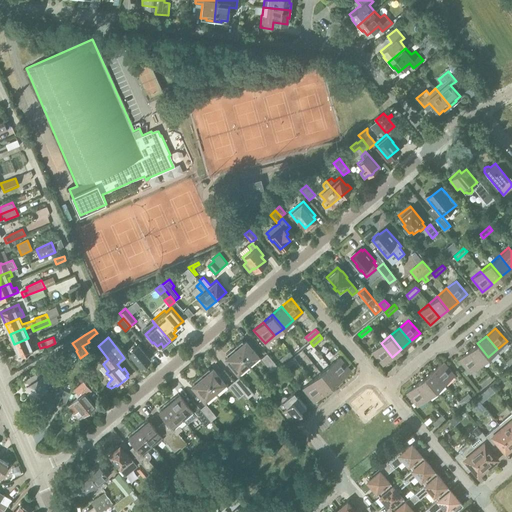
[(33,349),(28,338),(14,344),(19,357),(33,351),(33,349)]
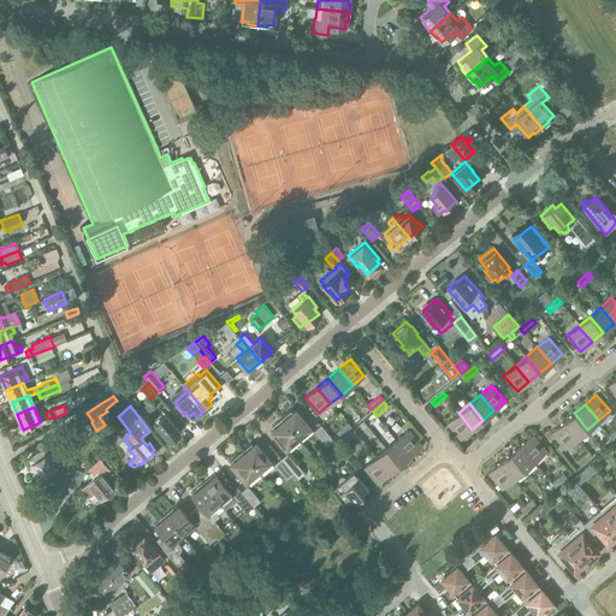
[(280,416),(297,438),(311,427),(295,409),(292,412),(290,409),(280,416)]
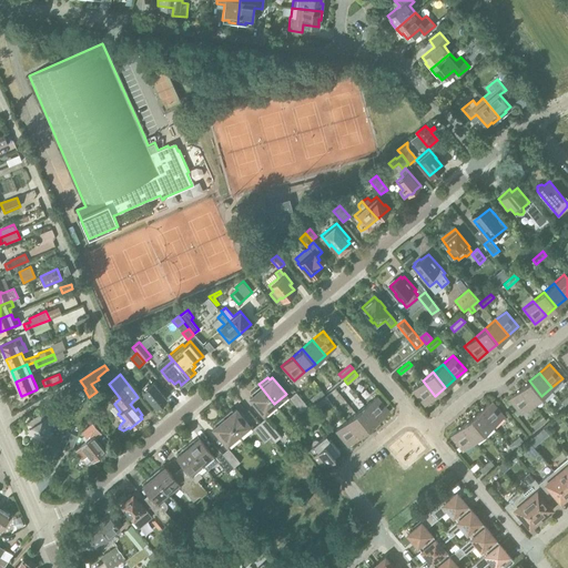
[(435,396),(423,381),(412,389),(424,405),(435,396)]
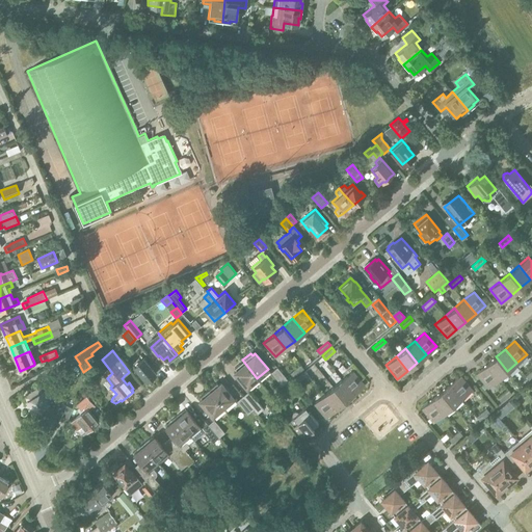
[(496,356),(485,365),(498,379),(507,371),(496,356)]
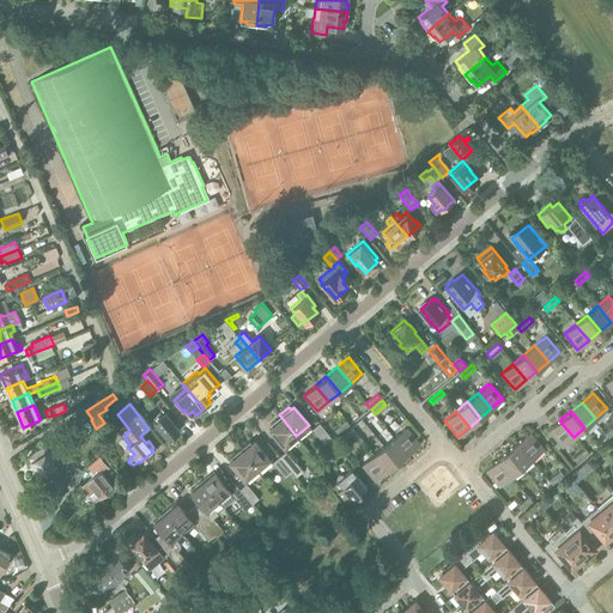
[(153,420),(168,438),(178,429),(164,412),(153,420)]
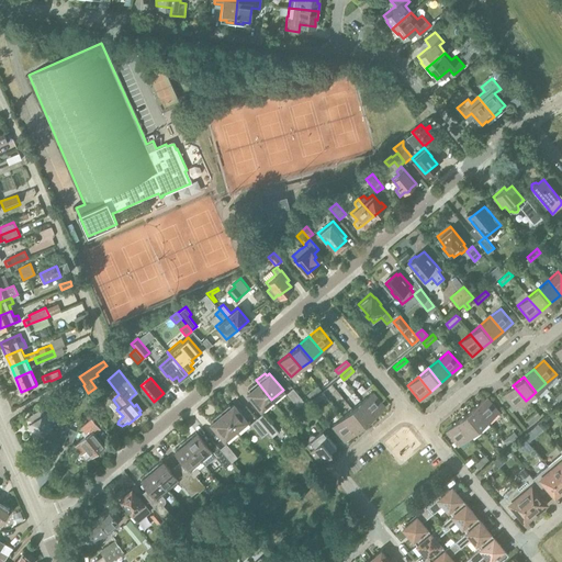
[(271,400),(256,380),(247,388),(249,390),(247,392),(260,408),(271,400)]
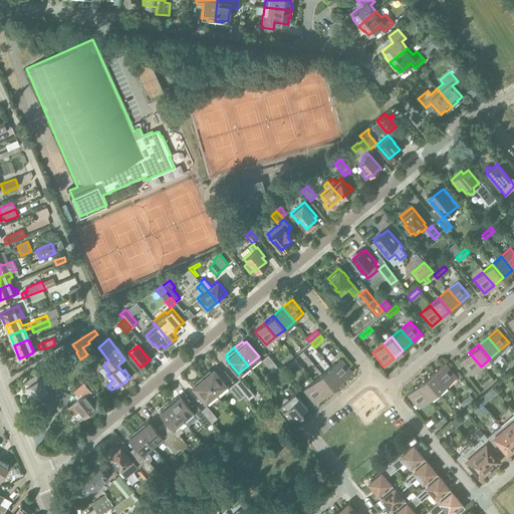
[(86,355),(93,363),(99,358),(92,350),(87,354),(86,355)]
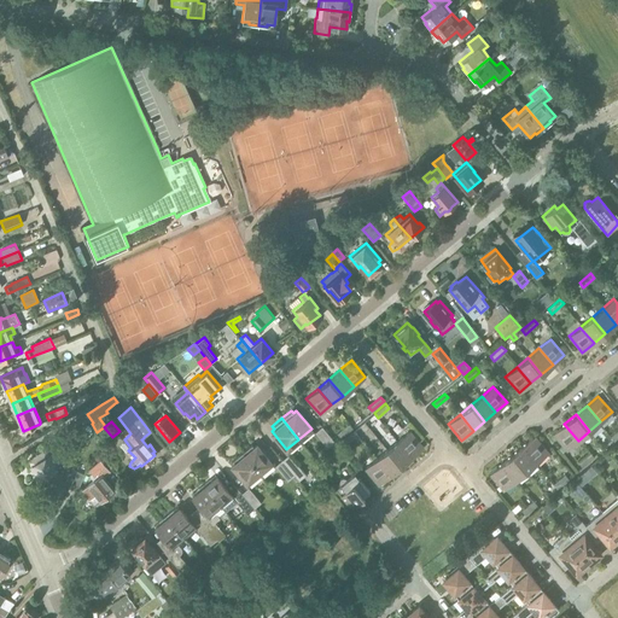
[(338,433),(342,438),(353,429),(349,424),(338,433)]
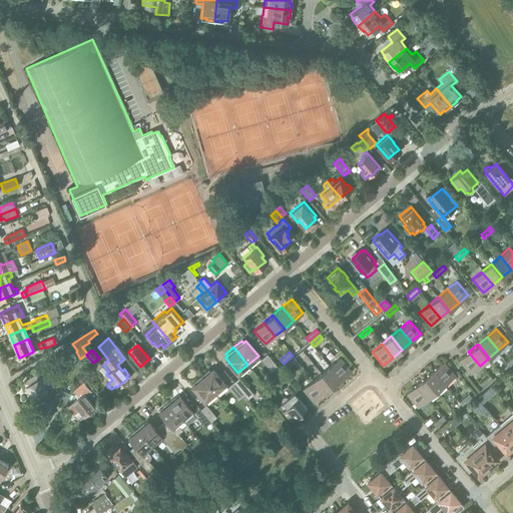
[(480,366),(468,352),(459,360),(470,373),(480,366)]
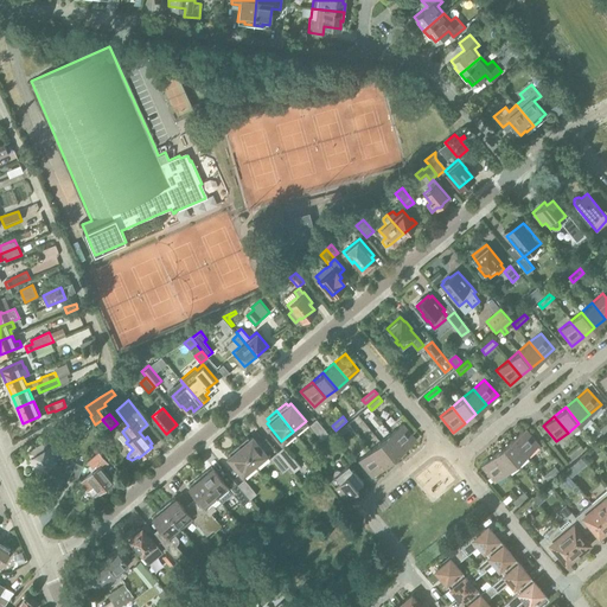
[(328,434),(317,420),(310,425),(321,439),(328,434)]
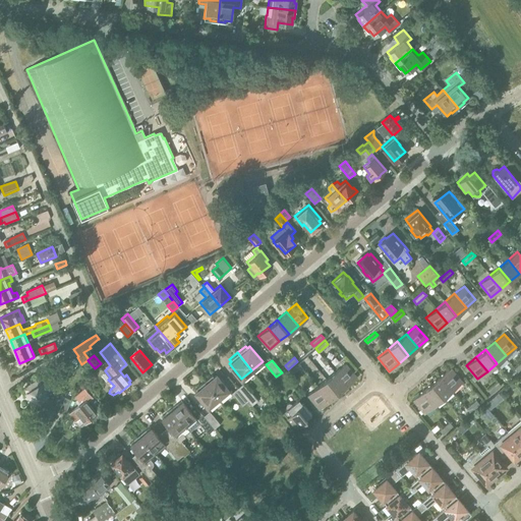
[(299,362),(289,371),(292,374),(302,366),(299,362)]
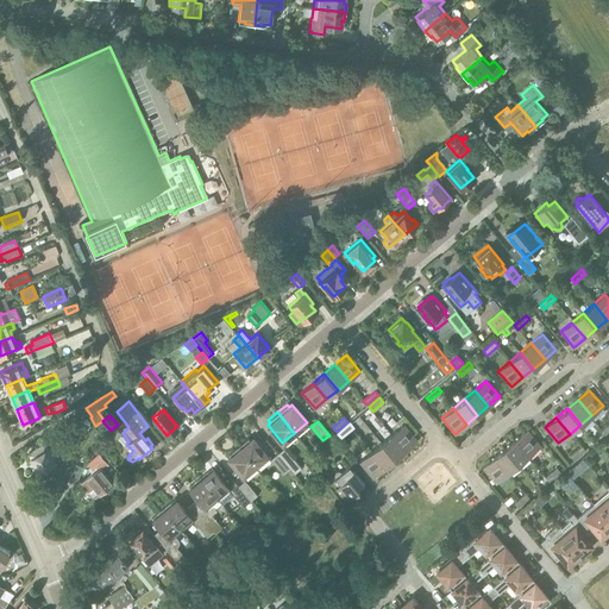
[(403,425),(393,433),(406,450),(418,440),(403,425)]
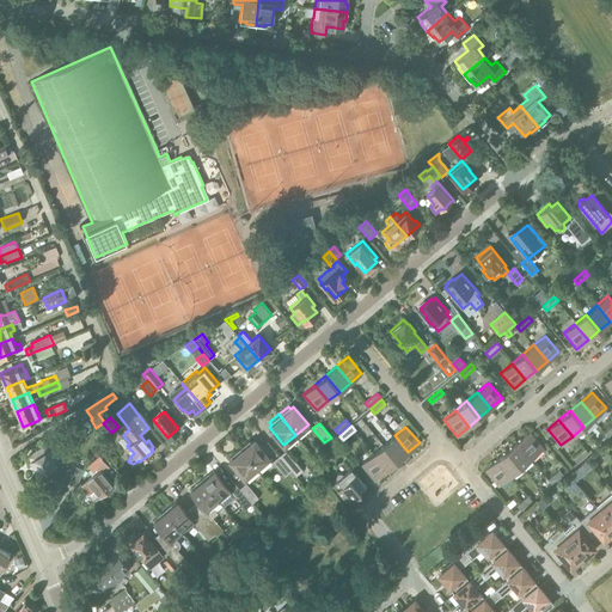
[(530,432),(519,441),(532,457),(543,447),(530,432)]
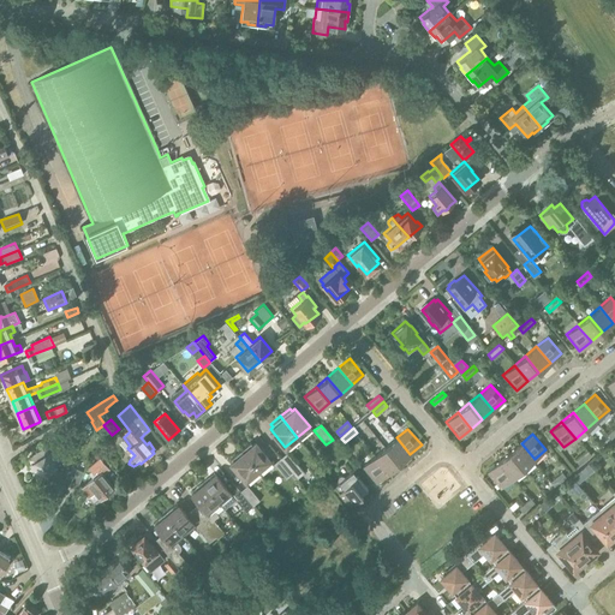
[(410,454),(396,437),(386,447),(399,464),(410,454)]
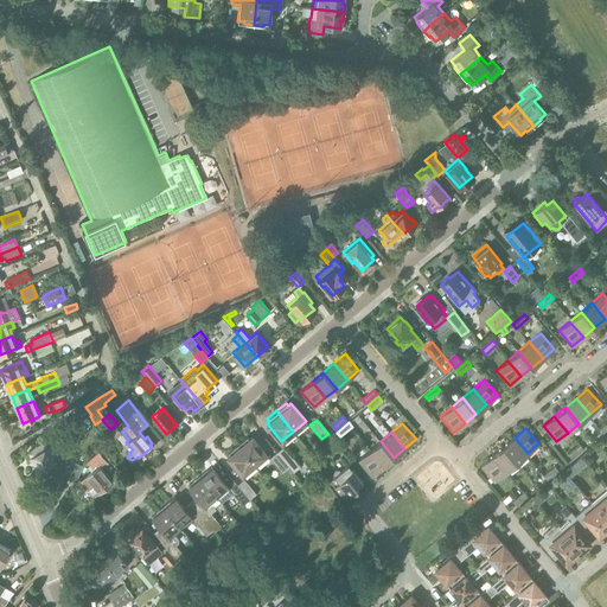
[(237,443),(254,464),(267,454),(251,436),(249,439),(247,435),(237,443)]
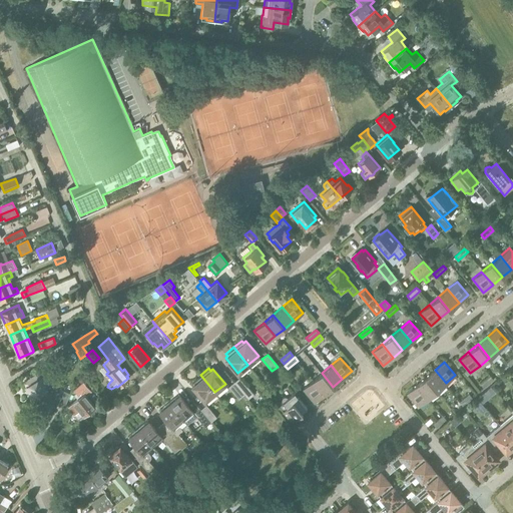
[(435,370),(425,378),(437,391),(446,383),(435,370)]
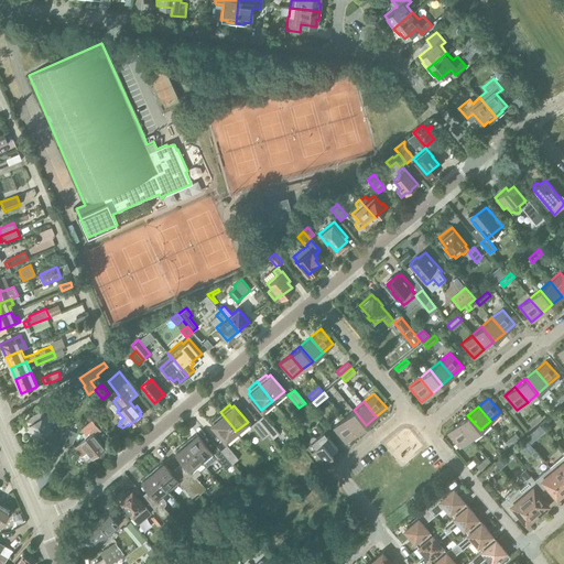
[(310,408),(303,413),(310,421),(316,416),(310,408)]
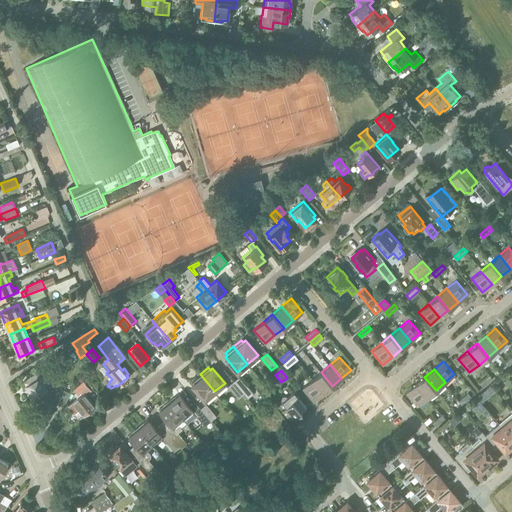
[(332,386),(321,372),(311,380),(323,393),(332,386)]
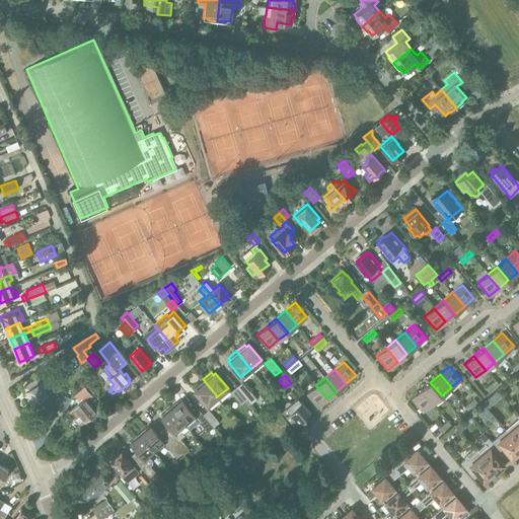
[(49,392),(59,386),(57,383),(46,389),(42,382),(39,378),(24,386),(26,391),(27,393),(27,395),(28,397),(29,397),(32,402),(49,392)]
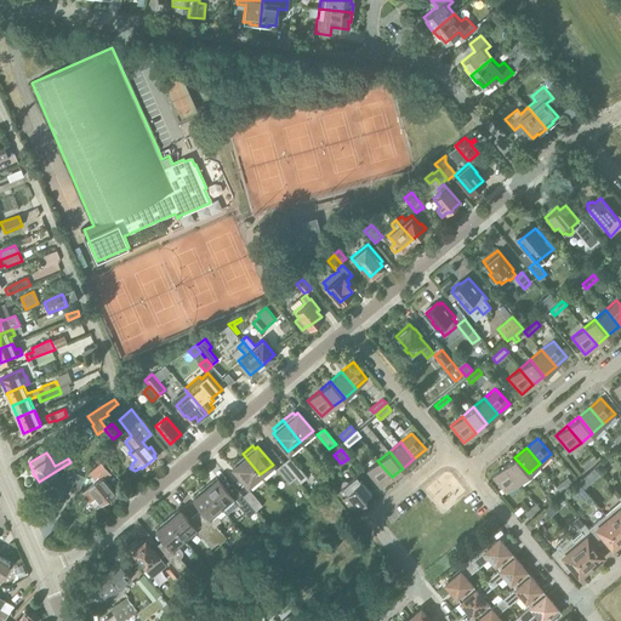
[(260,474),(243,454),(233,462),(235,465),(232,467),(248,485),(260,474)]
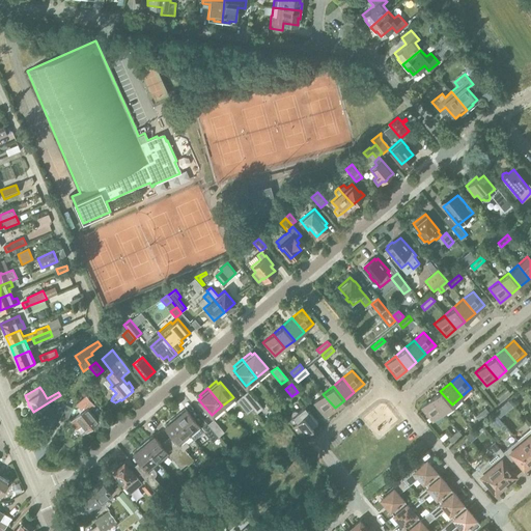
[(510,392),(507,389),(497,397),(500,400),(510,392)]
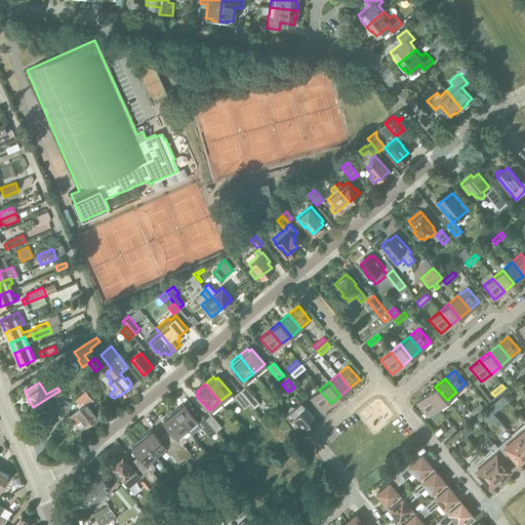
[(245,386),(239,390),(249,403),(253,407),(259,403),(245,386)]
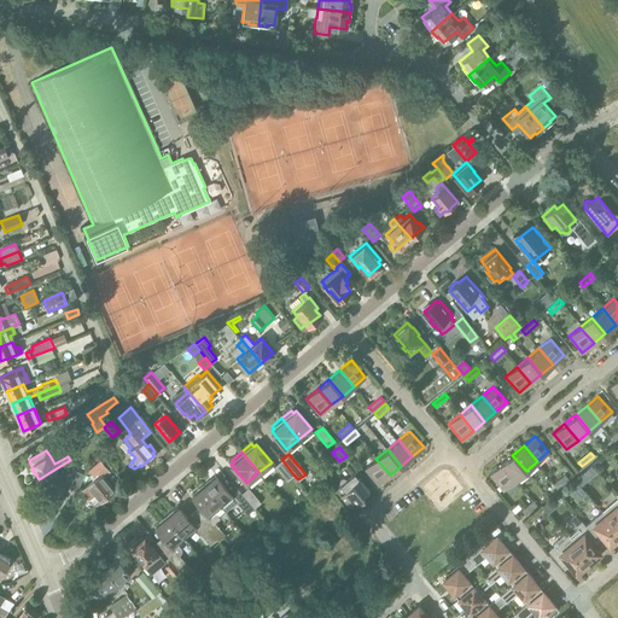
[(526,471),(512,455),(501,464),(514,481),(526,471)]
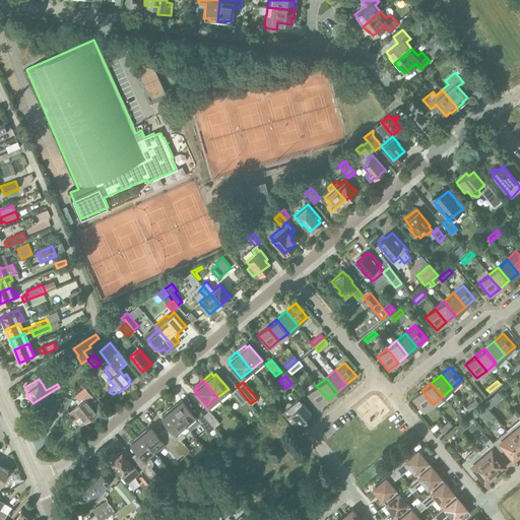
[(247,399),(237,386),(232,391),(242,403),(247,399)]
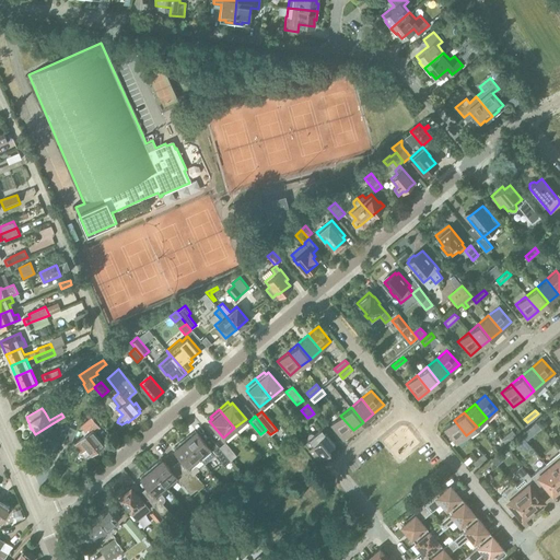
[(353,430),(340,416),(330,424),(342,439),(353,430)]
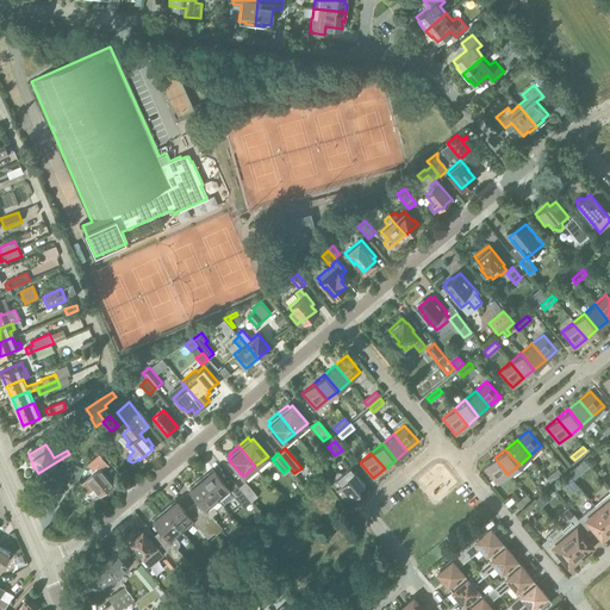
[(64,477),(66,475),(62,470),(67,466),(66,464),(73,460),(69,454),(57,461),(38,473),(43,480),(43,481),(44,485),(45,485),(51,493),(68,483),(64,477)]
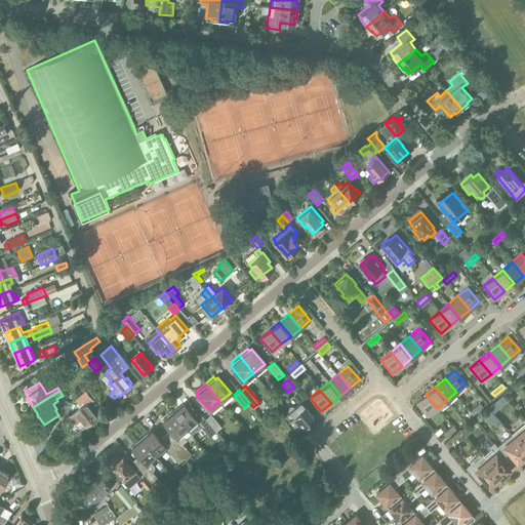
[(85,391),(76,398),(82,405),(69,416),(76,425),(78,422),(81,428),(84,425),(85,427),(98,415),(89,404),(93,401),(85,391)]
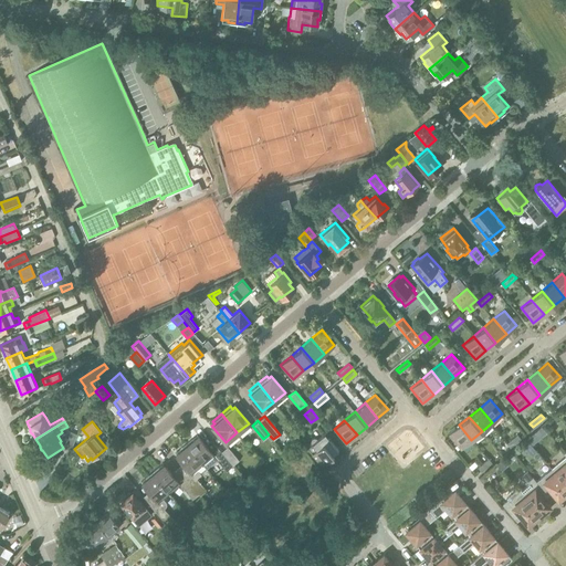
[(471,440),(459,425),(449,433),(461,449),(471,440)]
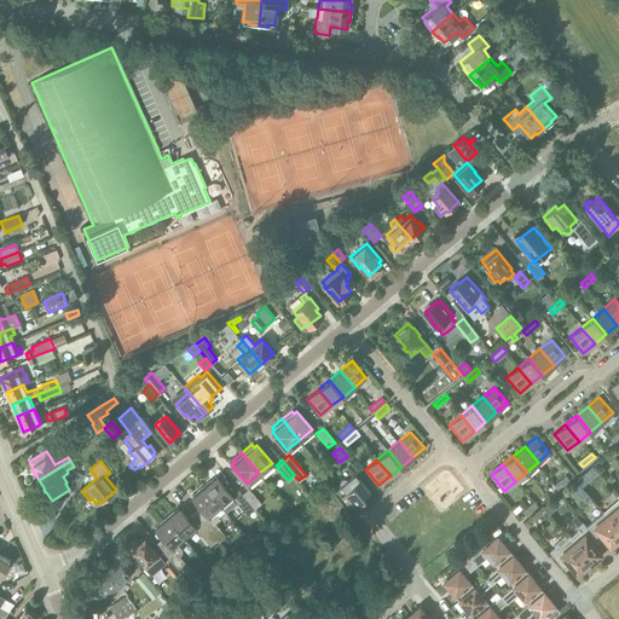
[(70,490),(77,492),(82,479),(85,475),(77,472),(75,476),(70,490)]
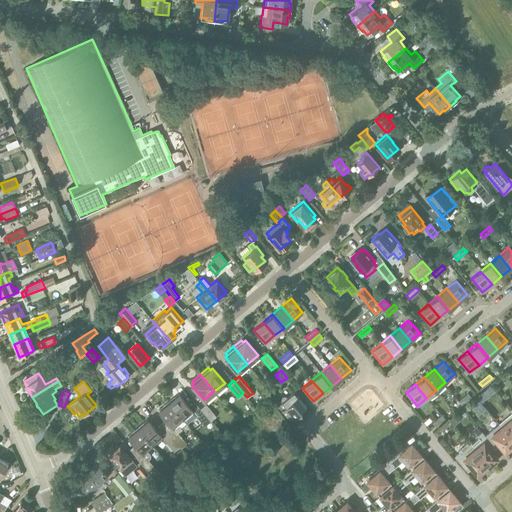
[(306,406),(293,391),(287,396),(286,395),(284,395),(282,396),(281,397),(281,399),(282,401),(278,404),(291,420),(301,411),(301,410),(306,406)]
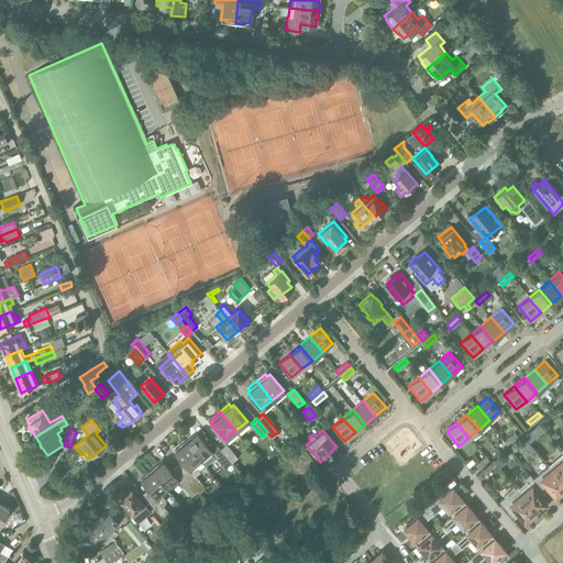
[(518,435),(515,432),(504,440),(507,444),(518,435)]
